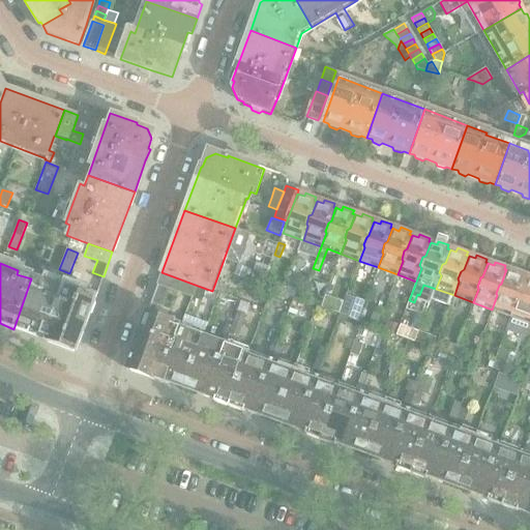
[(514,299),(517,292),(520,290),(525,276),(524,276),(525,272),(514,268),(512,272),(506,269),(501,284),(499,285),(496,293),(497,295),(492,310),(510,316),(516,302),(514,299)]
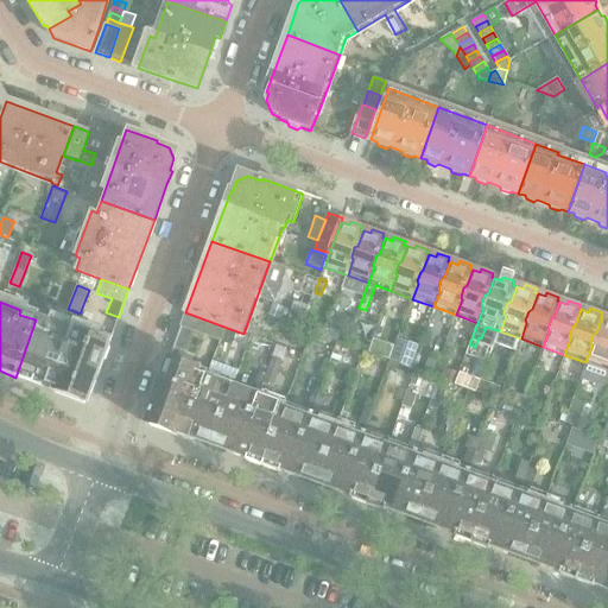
[(222,341),(227,328),(185,312),(173,347),(187,352),(194,333),(221,342),(222,341)]
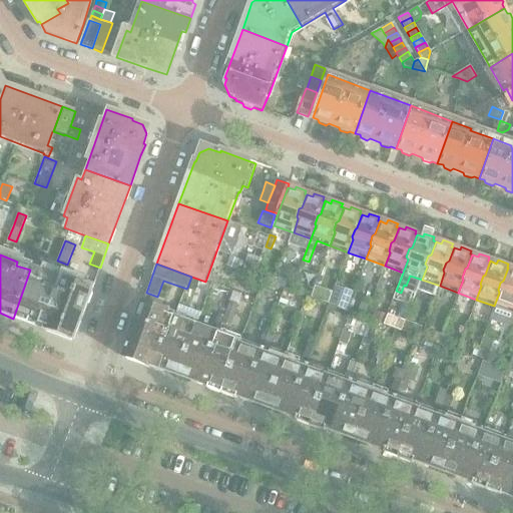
[(512,269),(508,268),(503,281),(500,283),(498,290),(499,293),(494,306),(512,313),(512,269)]
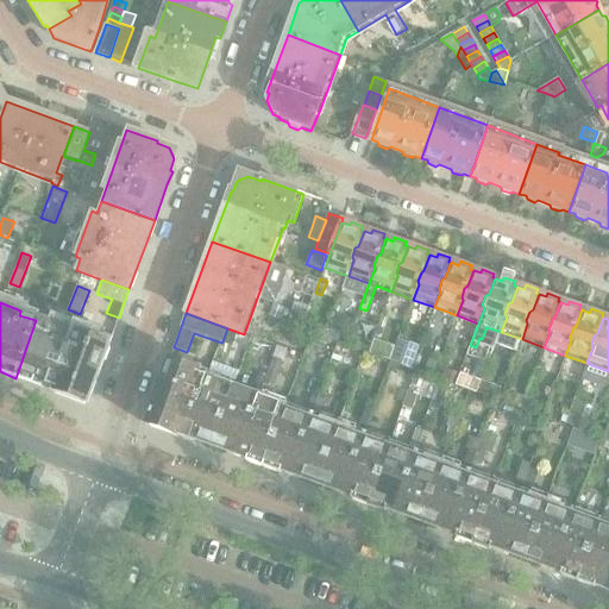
[(87,405),(112,338),(75,325),(73,330),(54,322),(51,326),(36,320),(16,378),(32,384),(35,380),(52,387),(56,388),(54,391),(87,405)]
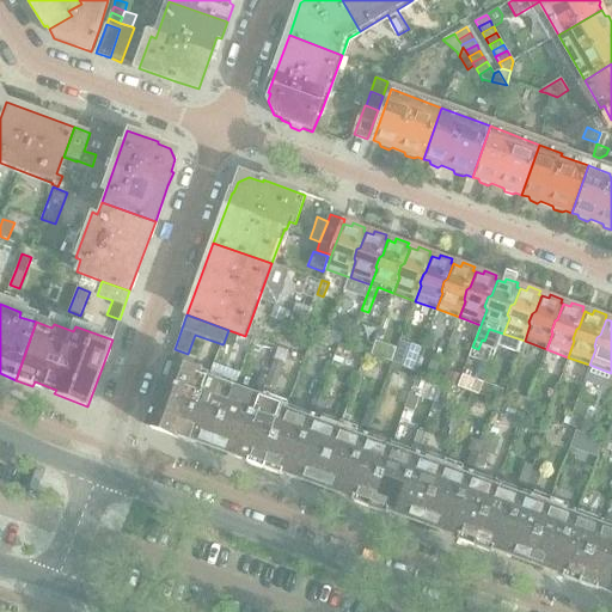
[(258,340),(261,332),(250,329),(248,335),(258,340)]
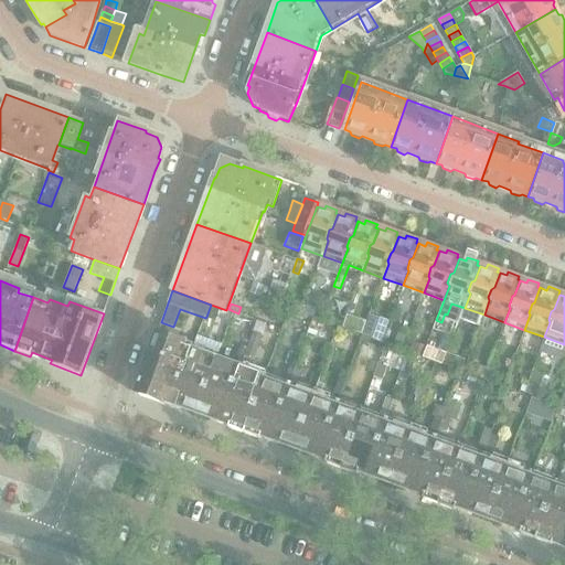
[(347,316),(341,329),(361,336),(365,322),(347,316)]
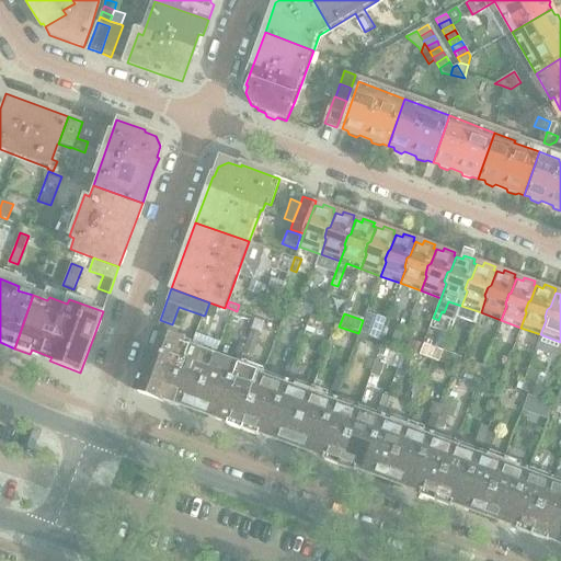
[(380,339),(387,321),(366,313),(359,332),(380,339)]
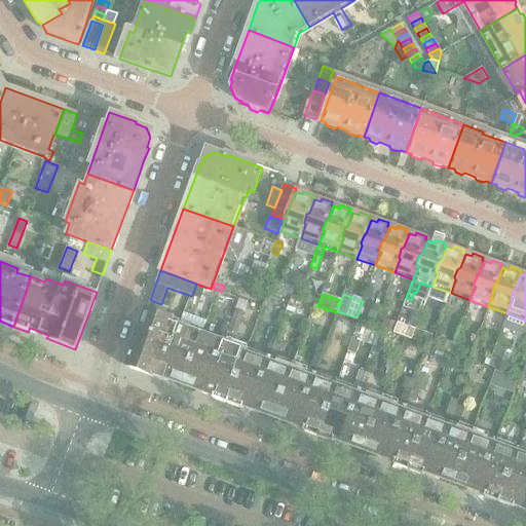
[(236,333),(243,312),(235,309),(228,330),(236,333)]
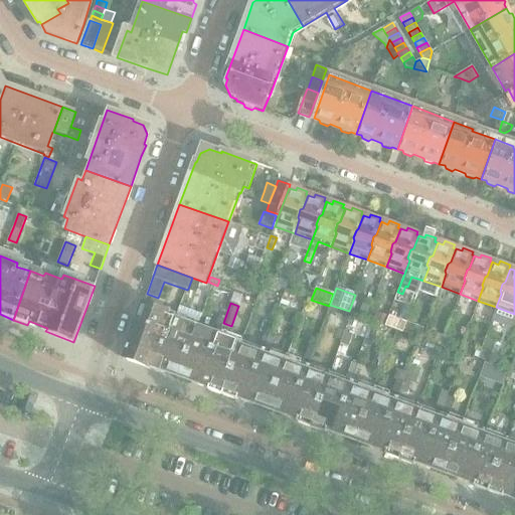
[(180,377),(198,327),(185,322),(184,325),(169,320),(171,314),(144,304),(123,359),(153,370),(153,369),(159,371),(160,370),(180,377)]
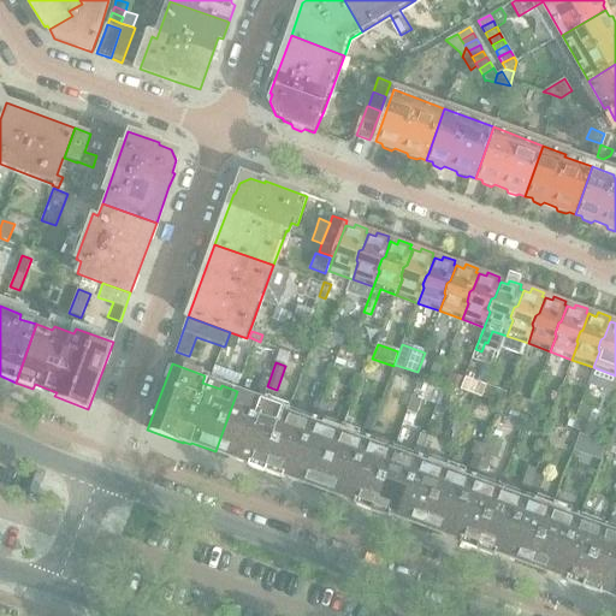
[(267,473),(289,414),(272,408),(278,395),(266,390),(261,404),(252,401),(253,396),(237,391),(215,451),(249,465),(249,467),(267,473)]
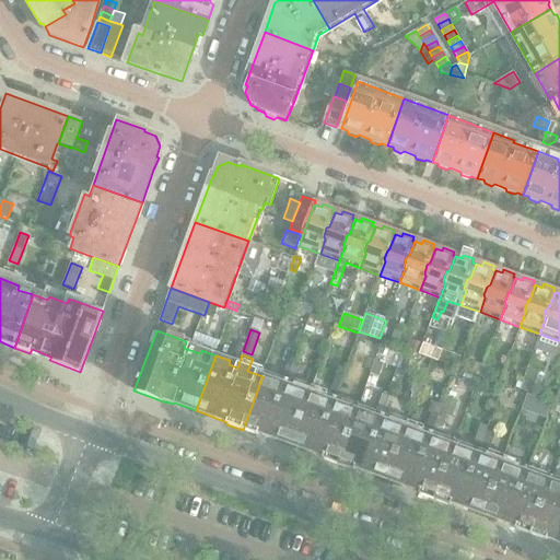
[(374,361),(370,374),(378,377),(383,364),(374,361)]
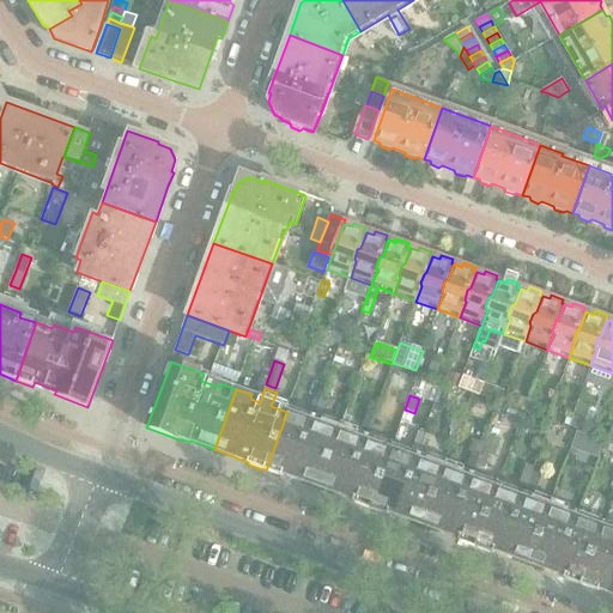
[(530,413),(534,401),(528,399),(523,412),(530,413)]
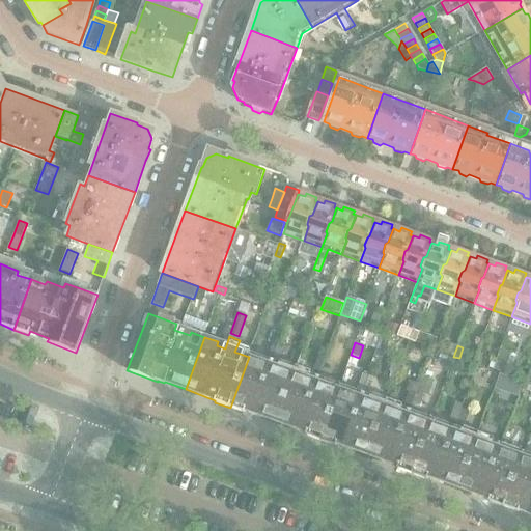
[(275,422),(295,369),(280,364),(279,368),(249,357),(230,408),(244,413),(245,411),(275,422)]
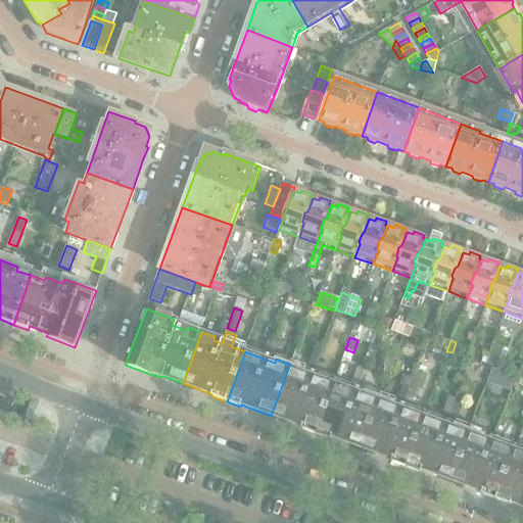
[(315,367),(320,353),(313,351),(308,365),(315,367)]
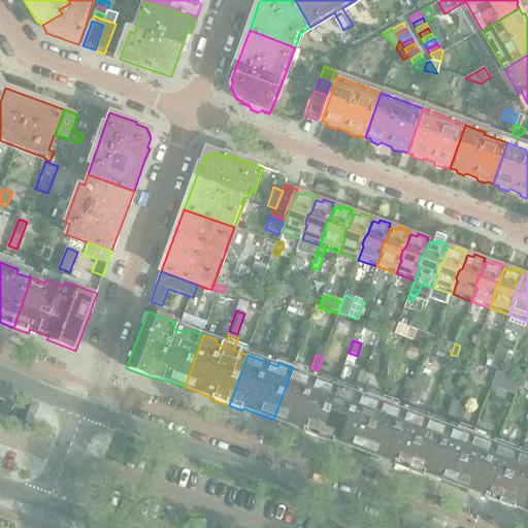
[(319,438),(336,388),(304,375),(305,372),(293,367),(273,420),(304,431),(303,433),(319,438)]
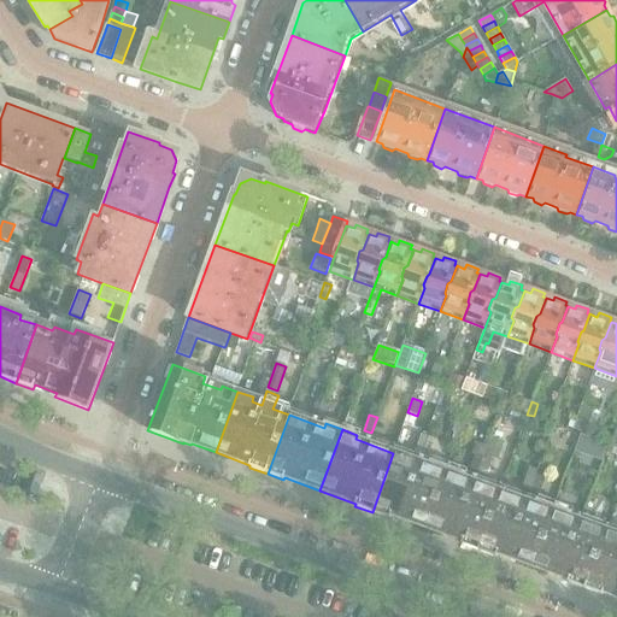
[(425,529),(448,469),(434,463),(432,466),(419,462),(423,453),(429,456),(435,440),(421,435),(412,459),(393,453),(372,512),(389,518),(391,516),(425,529)]
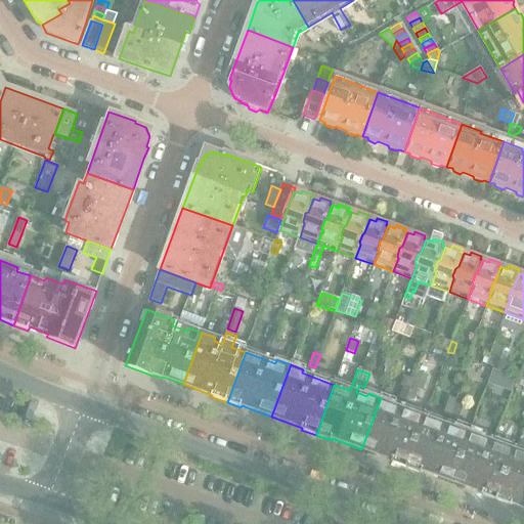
[(404,402),(409,389),(403,387),(398,400),(404,402)]
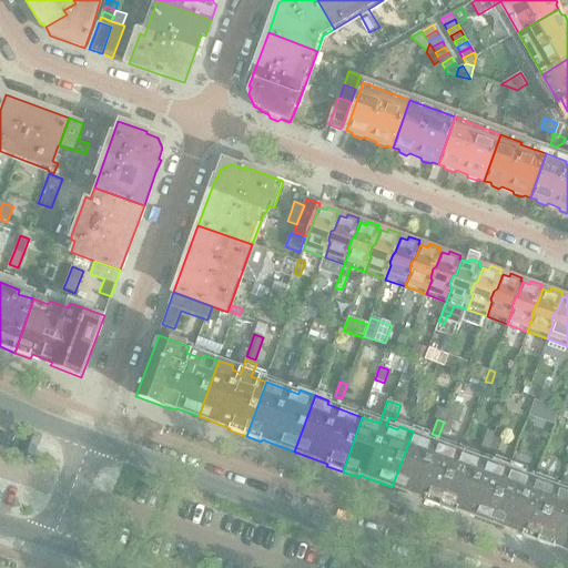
[(445,438),(450,424),(444,422),(438,436),(445,438)]
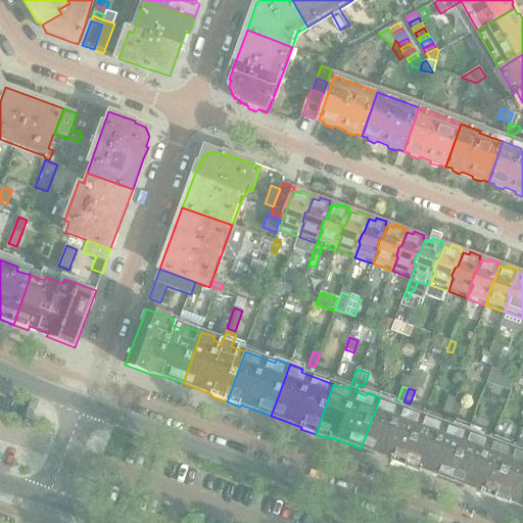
[(448,417),(455,403),(458,394),(450,391),(441,414),(448,417)]
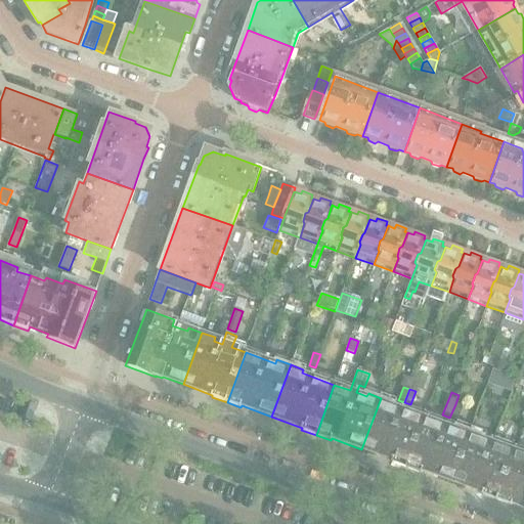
[(407,468),(426,418),(393,405),(394,402),(381,398),(361,449),(392,461),(391,463),(407,468)]
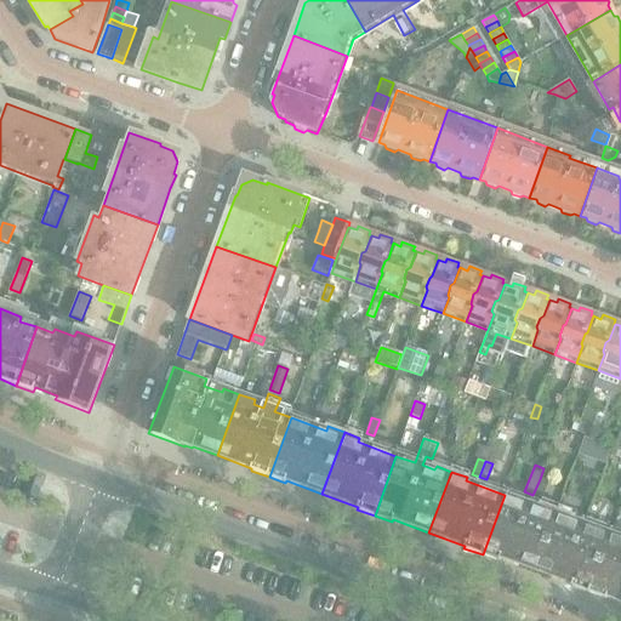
[(542,499),(548,482),(540,479),(533,495),(542,499)]
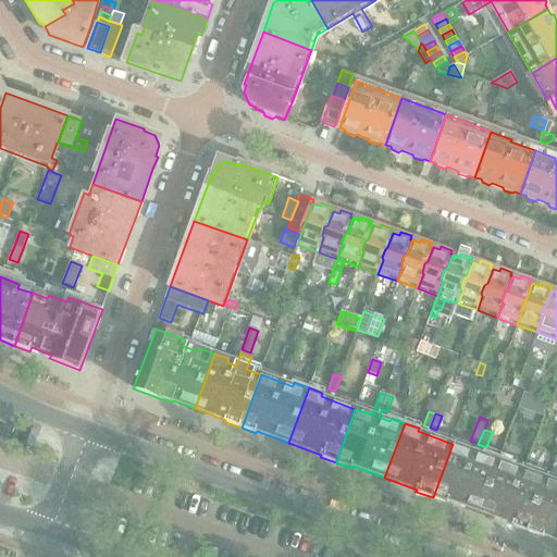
[(481,512),(500,458),(487,453),(485,456),(453,444),(433,497),(447,503),(448,500),(481,512)]
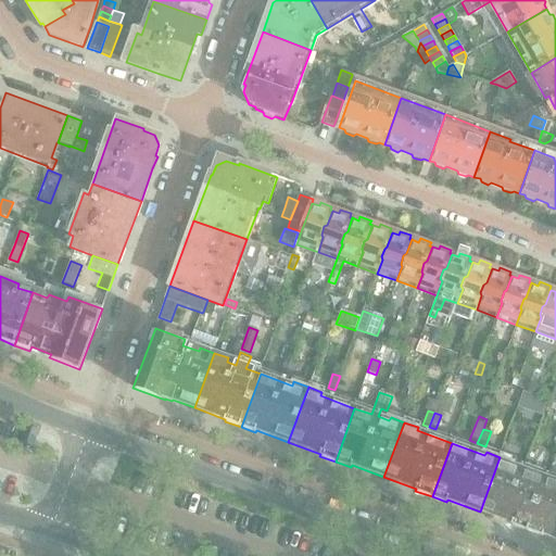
[(527,531),(546,478),(514,466),(515,463),(500,457),(480,512),(512,523),(510,526),(527,531)]
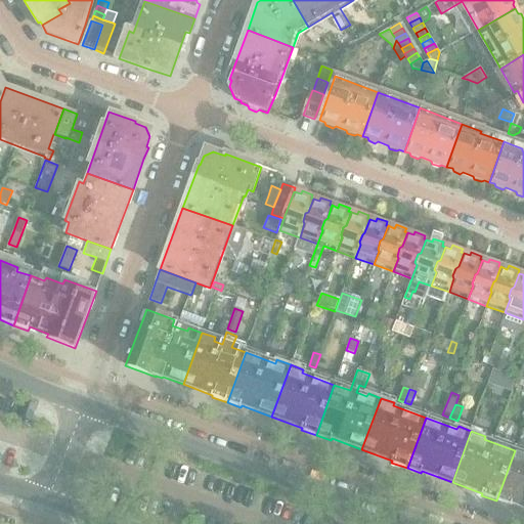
[(523,508),(523,453),(515,450),(496,500),(511,506),(512,504),(523,508)]
